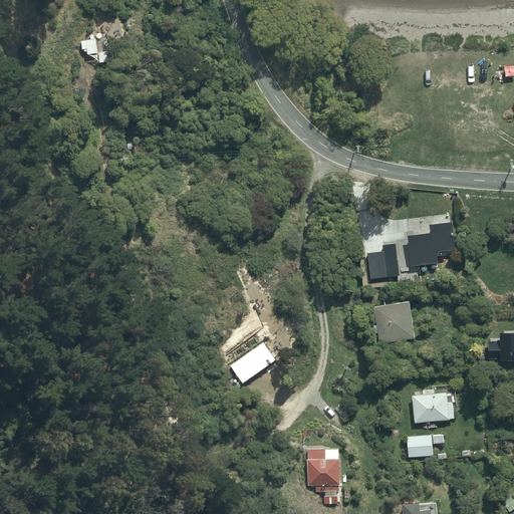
[(409,235),(408,235),(412,267),(440,264),(439,257),(448,256),(448,255),(457,253),(453,221),(451,222),(450,213),(407,218),(409,235)]
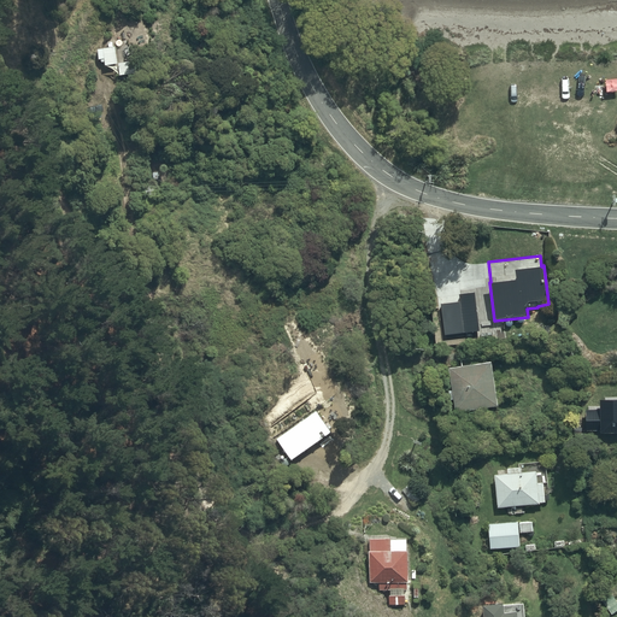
[(495,385),(493,363),(488,363),(487,356),(462,359),(462,366),(450,368),(456,412),(499,406),(498,401),(504,401),(501,385),(495,385)]
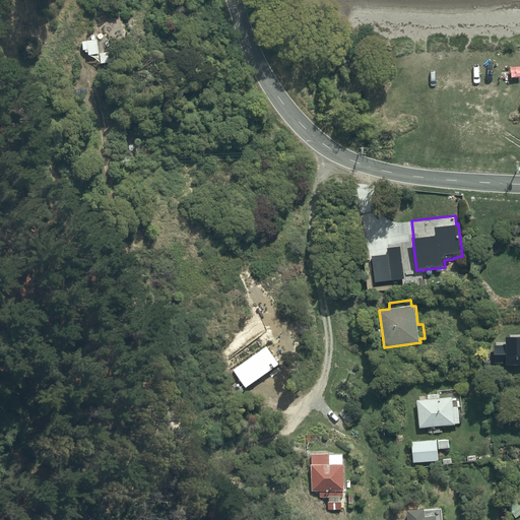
[(495,362),(519,361),(519,332),(506,333),(506,340),(494,340),(495,362)]
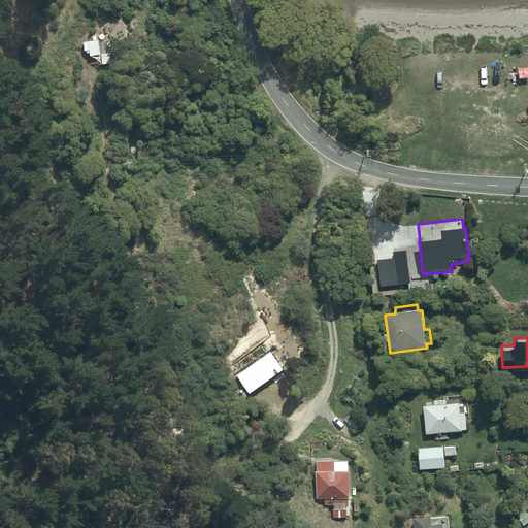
[(272,352),(237,376),(251,394),(286,370),(272,352)]
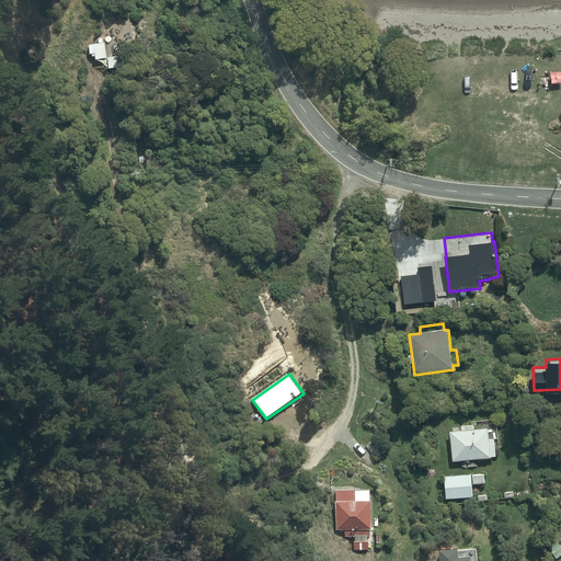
[(462,431),(450,432),(453,462),(491,459),(491,457),(496,457),(494,439),(489,439),(488,428),(474,430),(474,425),(462,426),(462,431)]
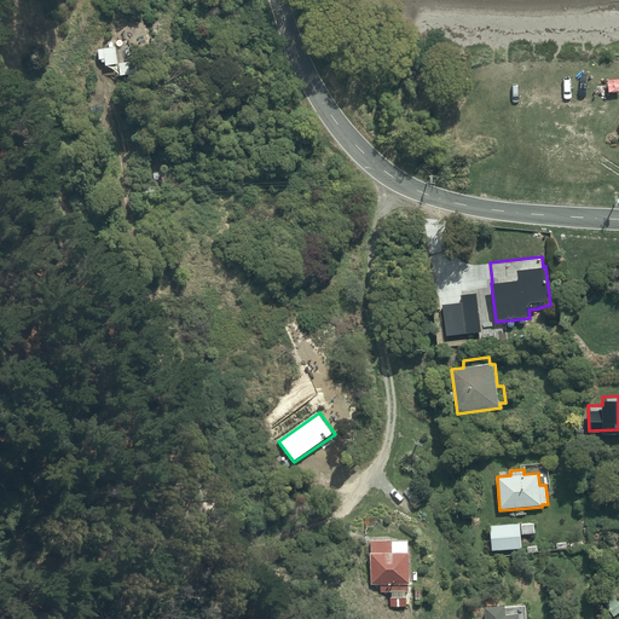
[(412,486),(404,492),(416,507),(424,499),(412,486)]
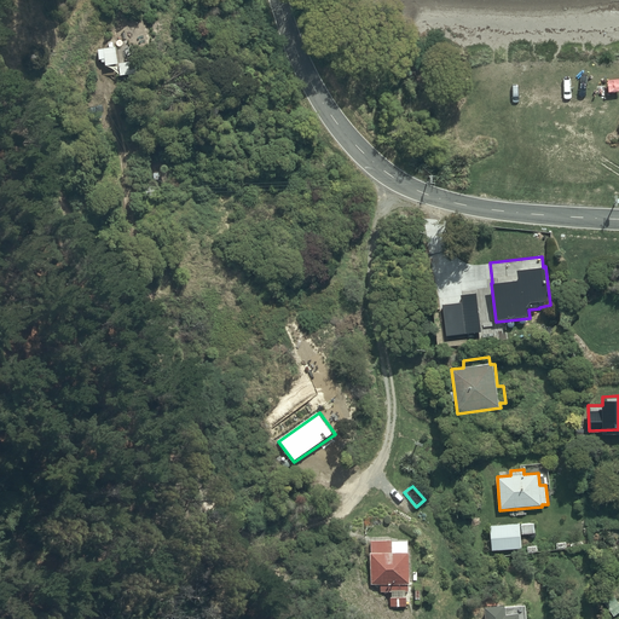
[(536,524),(491,526),(492,550),(537,548),(536,524)]
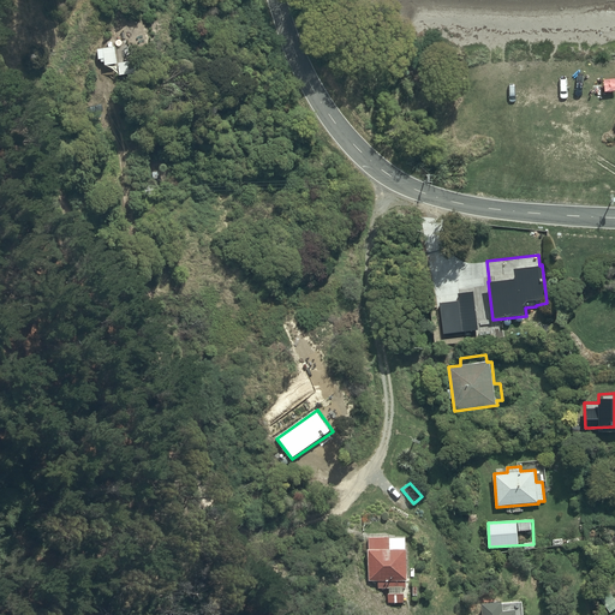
[(407,538),(370,538),(371,550),(370,550),(370,583),(378,583),(378,589),(389,589),(389,603),(405,603),(405,587),(407,587),(407,581),(408,581),(408,550),(407,550),(407,538)]
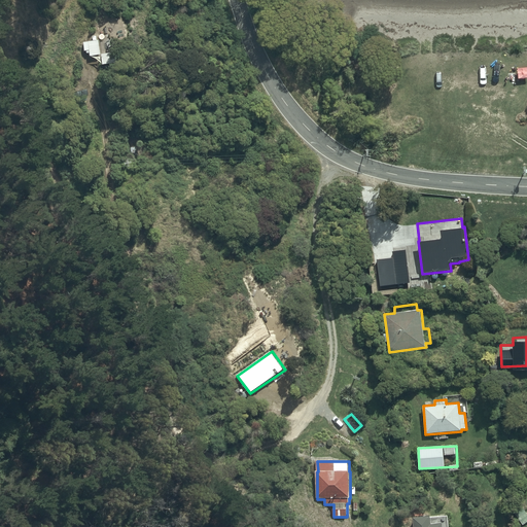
[(449,526),(449,515),(414,518),(415,526),(449,526)]
